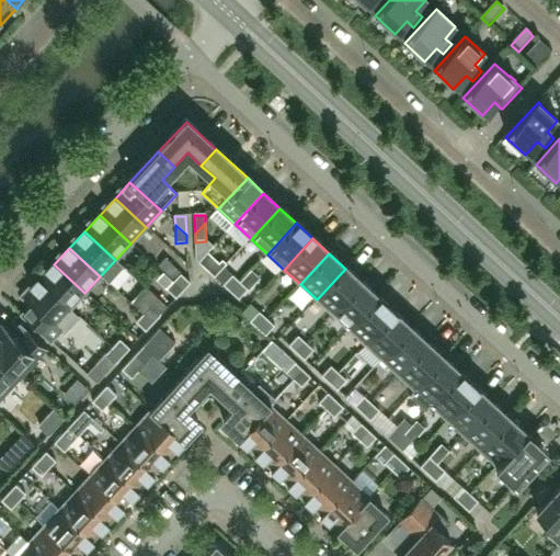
[(164,261),(158,269),(169,279),(175,271),(164,261)]
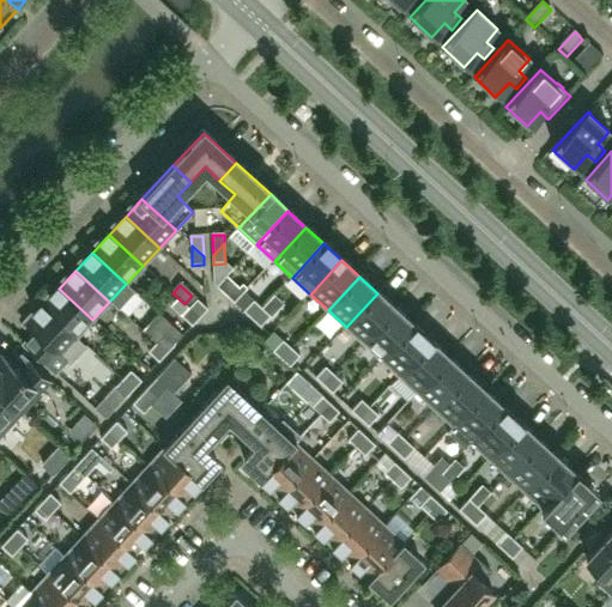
[(235,304),(244,293),(236,286),(226,297),(235,304)]
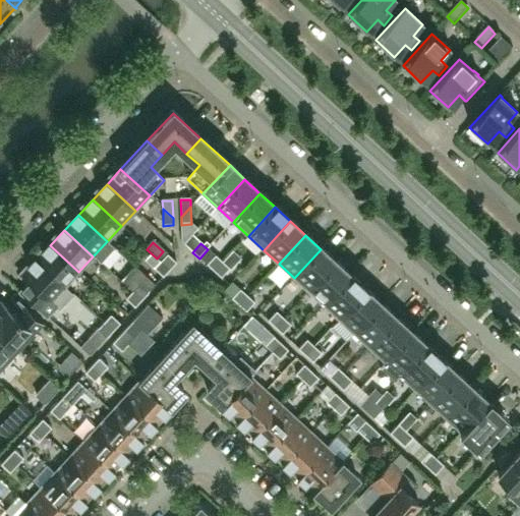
[(78,272),(50,245),(36,261),(65,287),(78,272)]
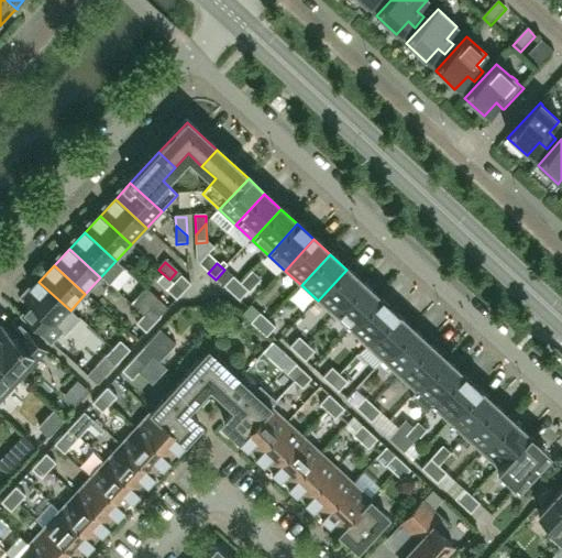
[(334,316),(363,285),(346,270),(318,301),(334,316)]
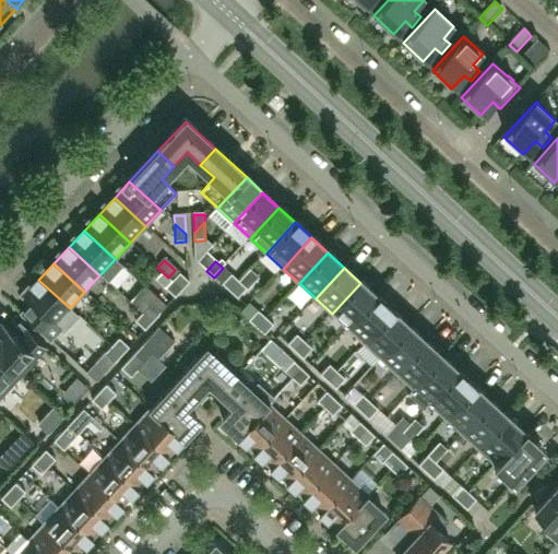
[(190,284),(180,275),(173,283),(182,292),(190,284)]
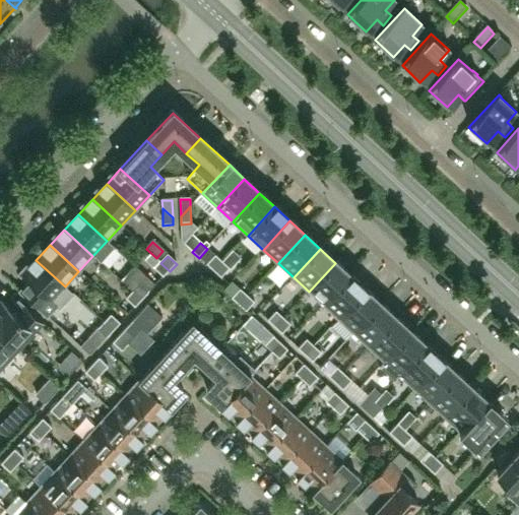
[(214,272),(222,263),(215,257),(207,266),(214,272)]
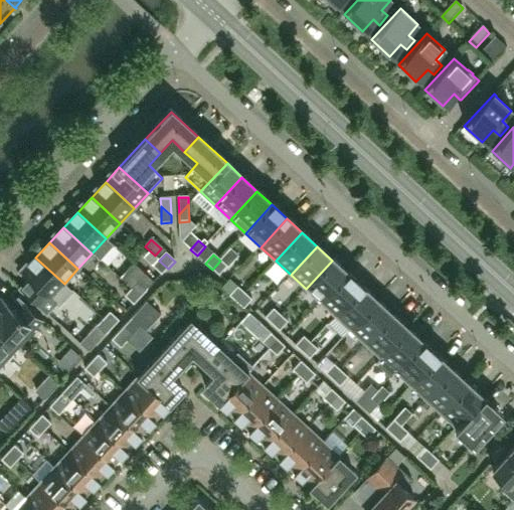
[(64,284),(35,258),(21,274),(28,281),(18,291),(46,317),(58,305),(51,298),(64,284)]
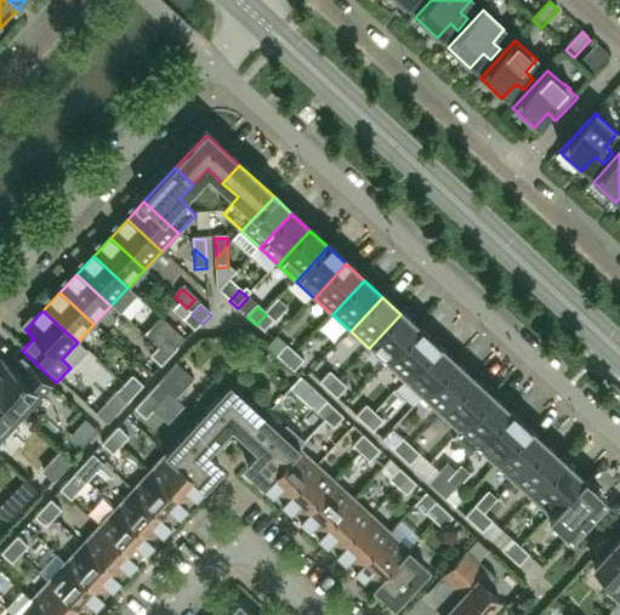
[(203,324),(192,314),(185,323),(195,332),(203,324)]
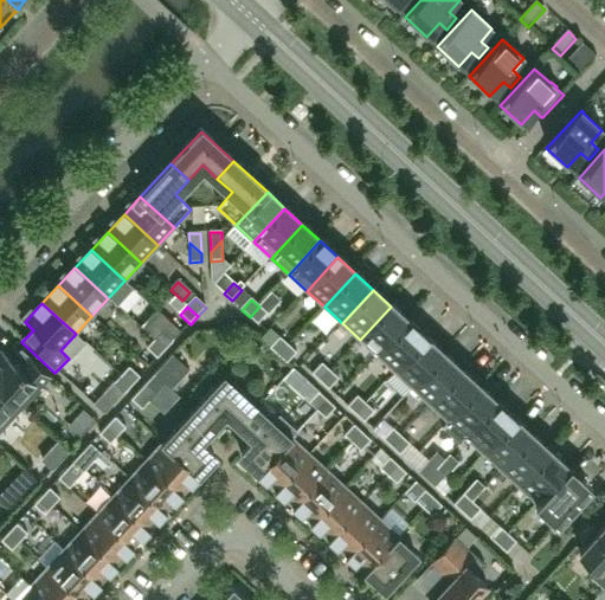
[(268,315),(259,307),(250,317),(258,326),(268,315)]
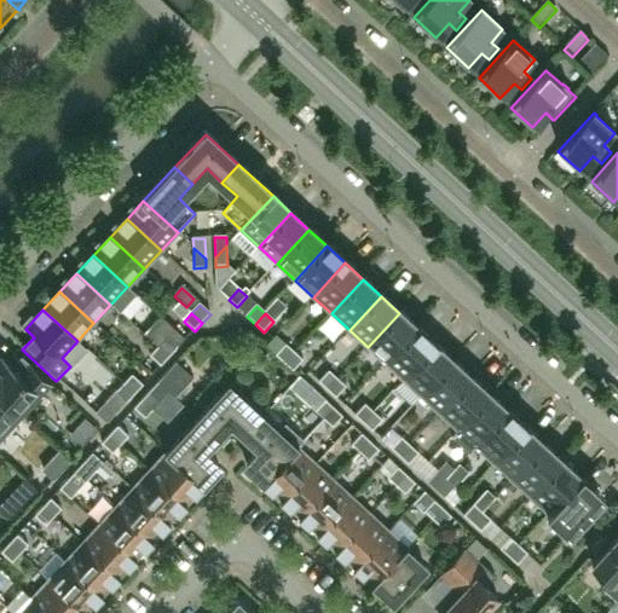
[(386,364),(417,330),(399,313),(368,347),(386,364)]
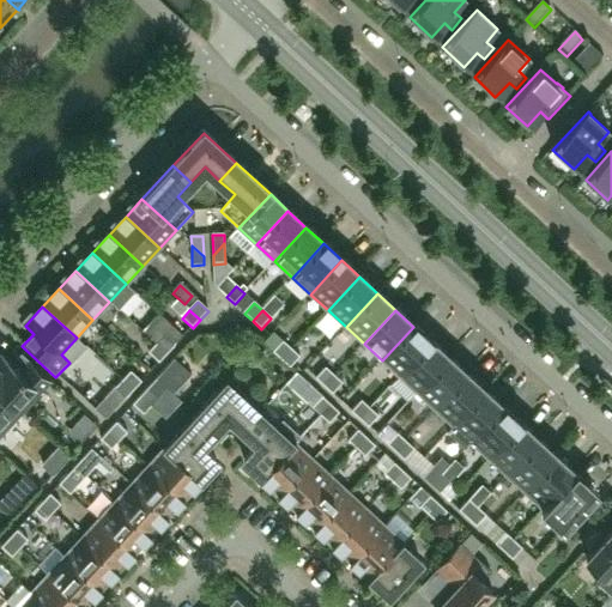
[(400,377),(431,343),(413,327),(382,360),(400,377)]
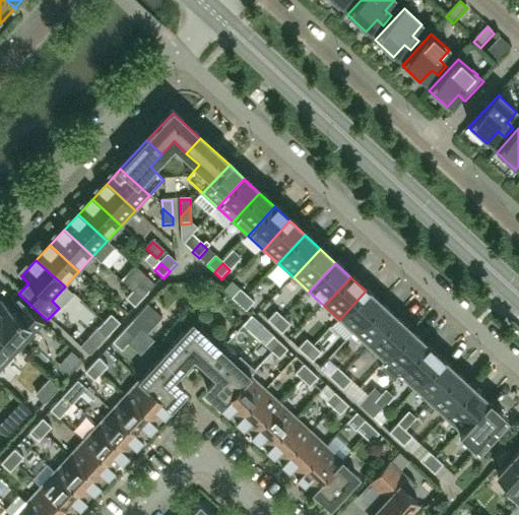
[(148,295),(139,286),(133,294),(141,302),(148,295)]
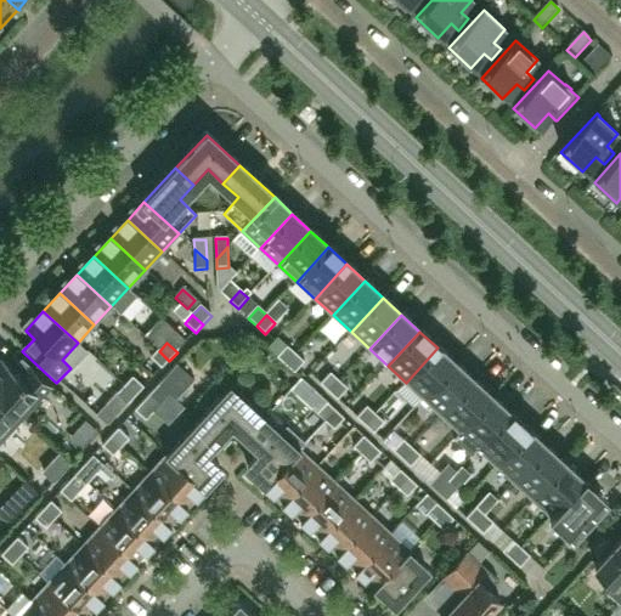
[(297,356),(287,348),(277,359),(286,367),(297,356)]
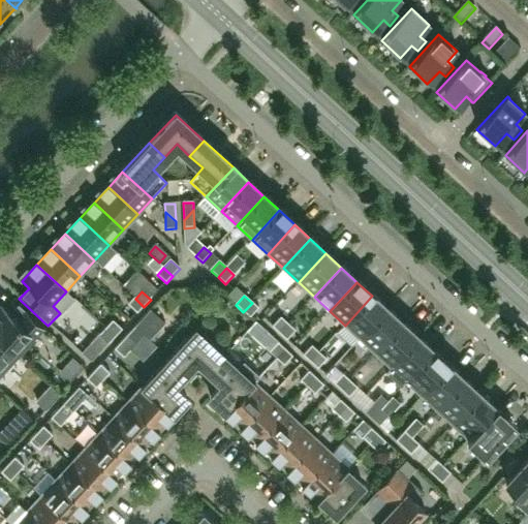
[(361,340),(387,310),(372,296),(345,326),(361,340)]
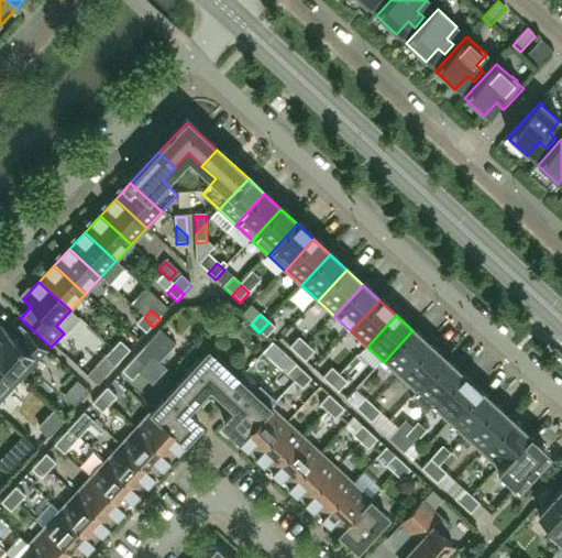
[(153,327),(144,318),(136,326),(146,335),(153,327)]
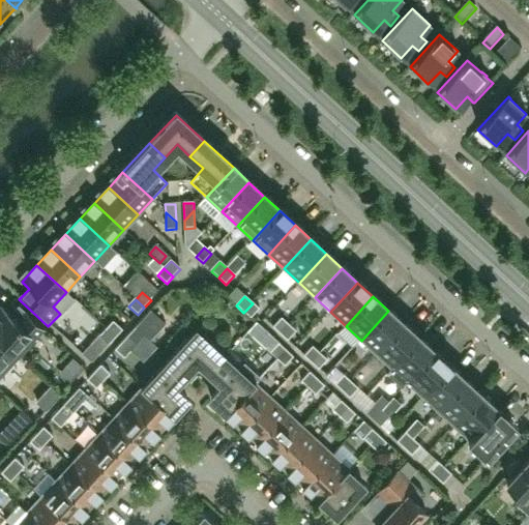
[(251,319),(260,310),(253,303),(243,313),(251,319)]
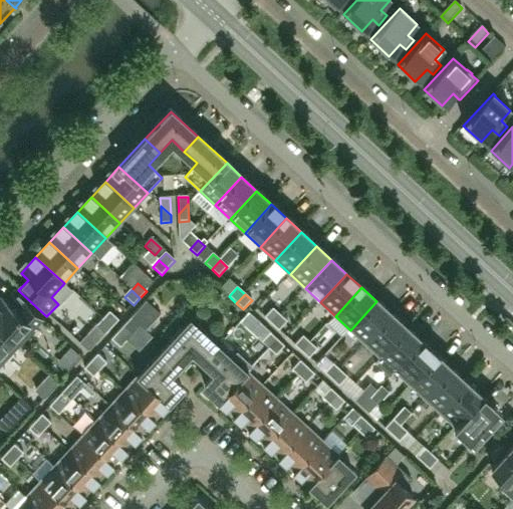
[(0,330),(19,348),(43,321),(25,304),(17,312),(1,298),(0,299),(0,330)]
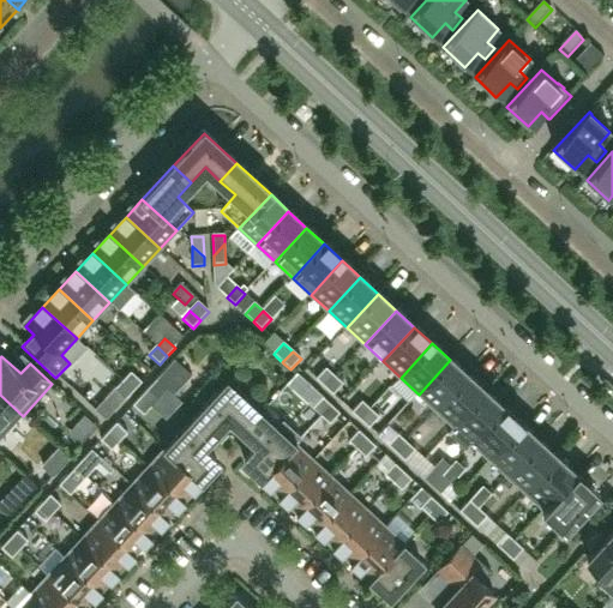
[(437,410),(468,377),(450,360),(419,395),(437,410)]
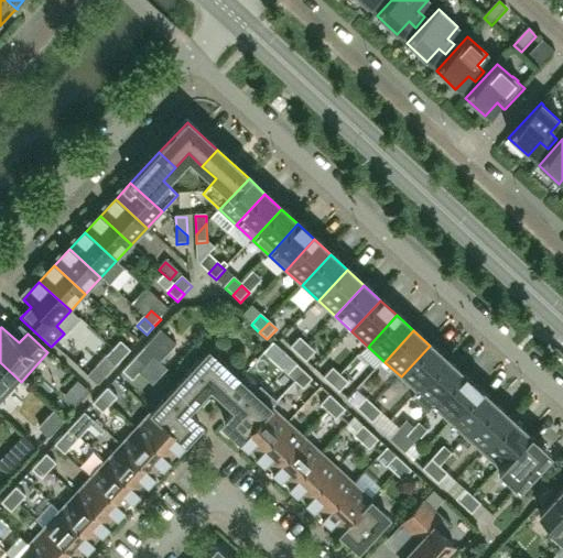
[(175,347),(161,332),(144,350),(154,359),(160,364),(175,347)]
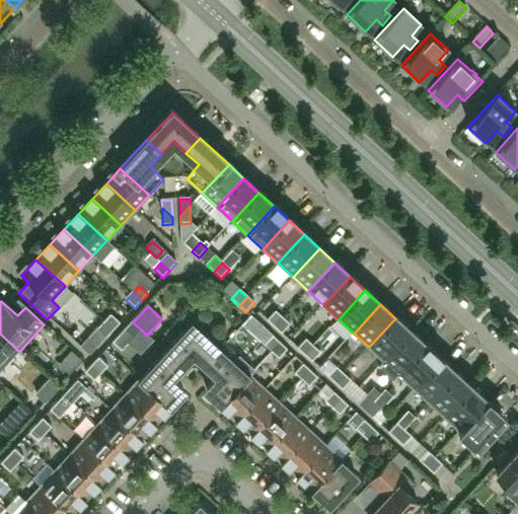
[(275,328),(283,319),(276,312),(268,321),(275,328)]
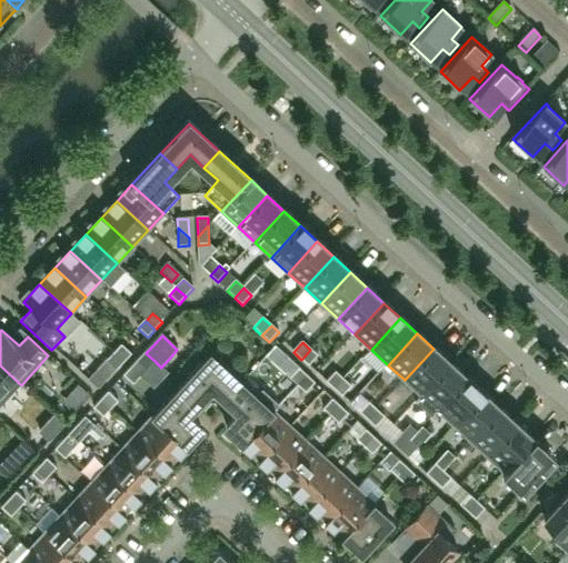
[(131,355),(121,347),(115,354),(125,363),(131,355)]
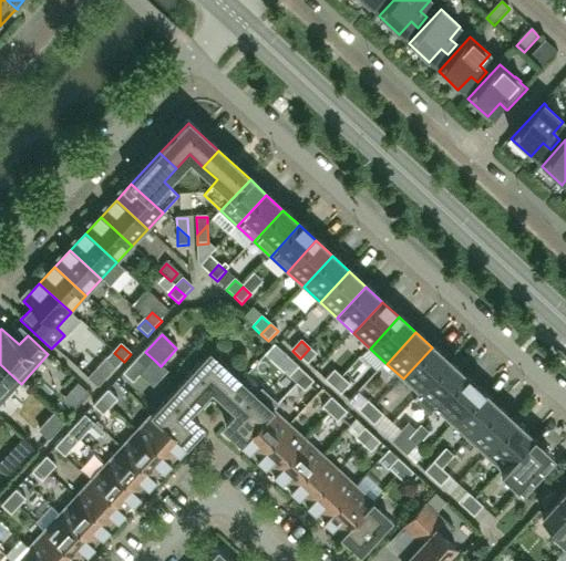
[(420,394),(449,363),(432,347),(403,378),(420,394)]
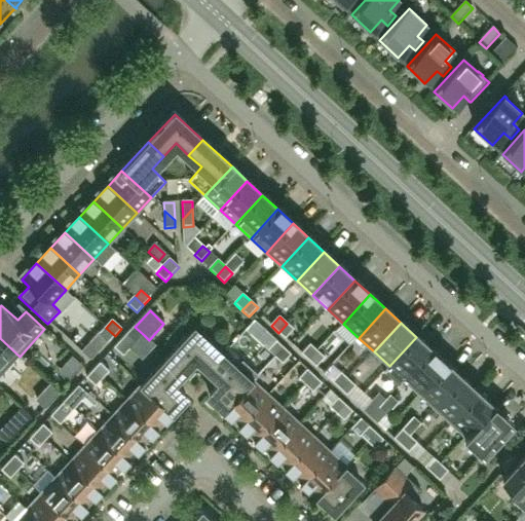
[(286,339),(294,330),(287,324),(278,333),(286,339)]
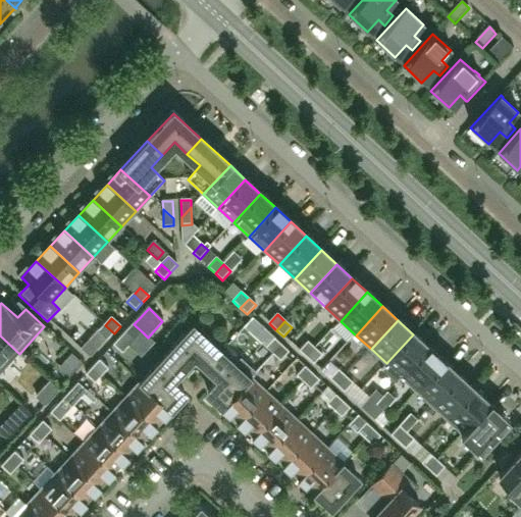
[(136,340),(143,332),(134,324),(113,346),(122,355),(136,340)]
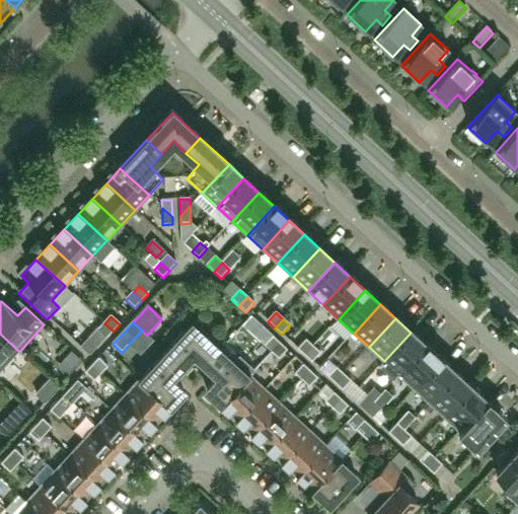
[(114,332),(104,323),(97,331),(106,339),(114,332)]
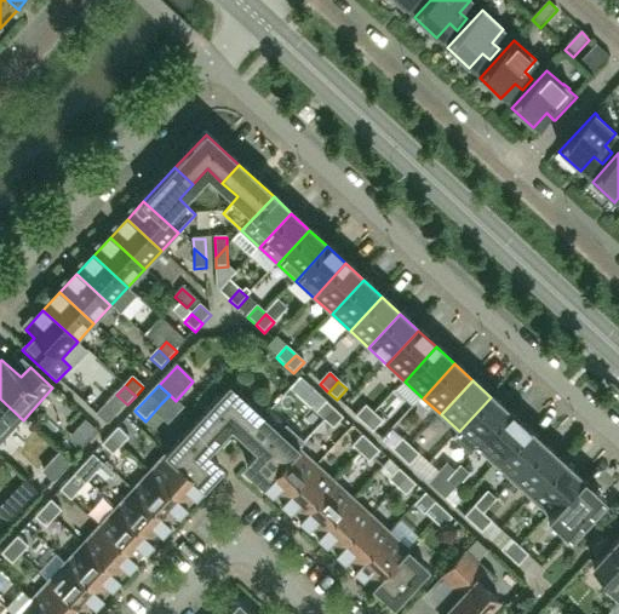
[(263,420),(230,390),(199,423),(217,440),(231,424),(246,439),(263,420)]
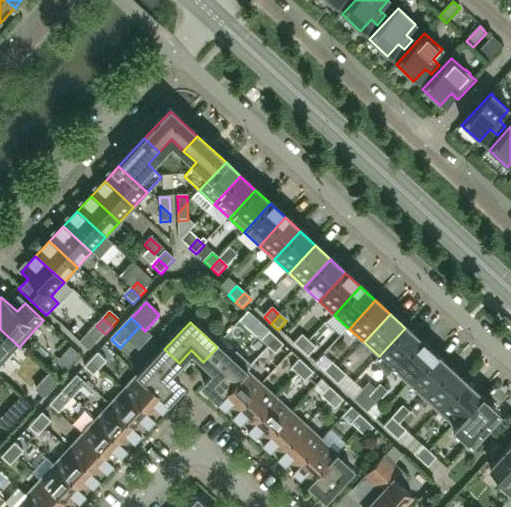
[(330,325),(313,344),(323,352),(339,333),(330,325)]
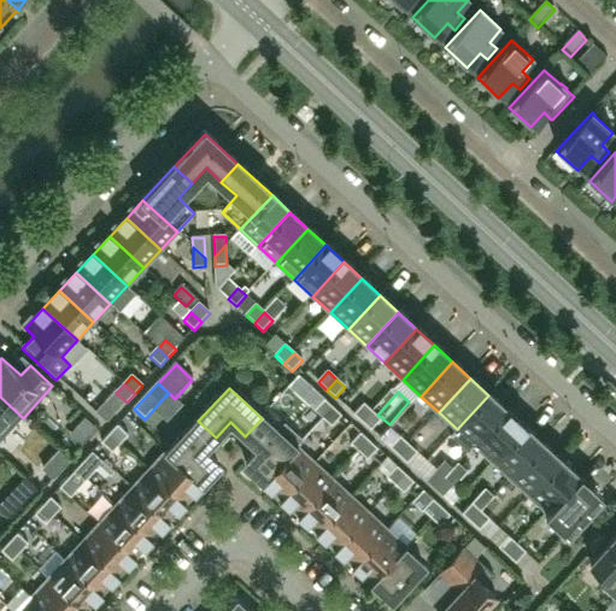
[(475,446),(506,412),(488,395),(457,429),(475,446)]
